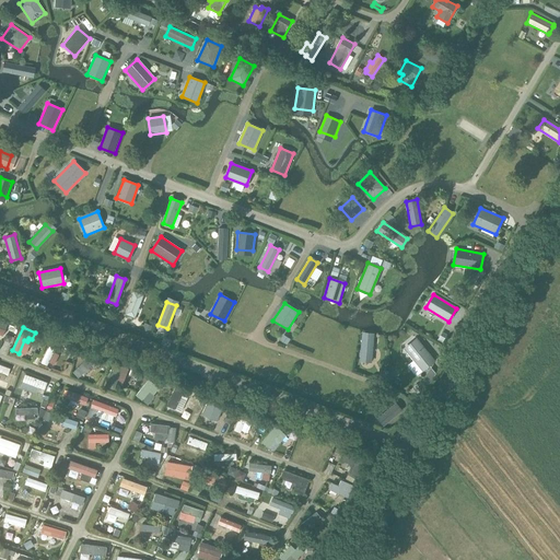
[(362,334),(360,361),(371,362),(373,335),(362,334)]
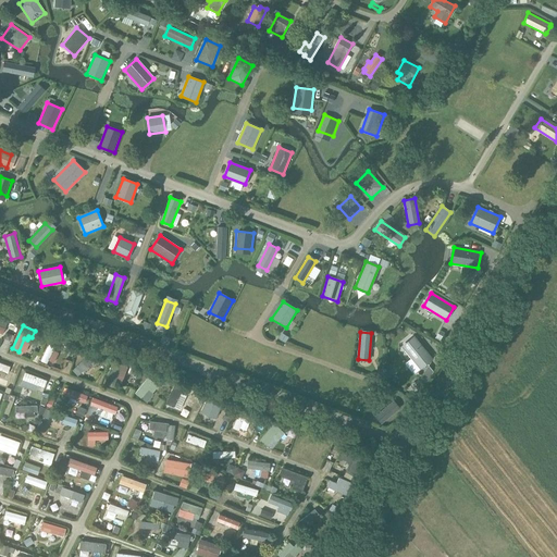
[(413,374),(432,359),(415,336),(401,347),(411,359),(405,363),(413,374)]
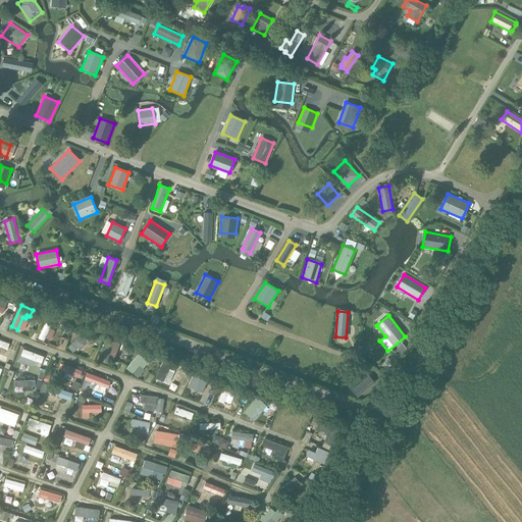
[(38,337),(44,341),(51,325),(46,322),(38,337)]
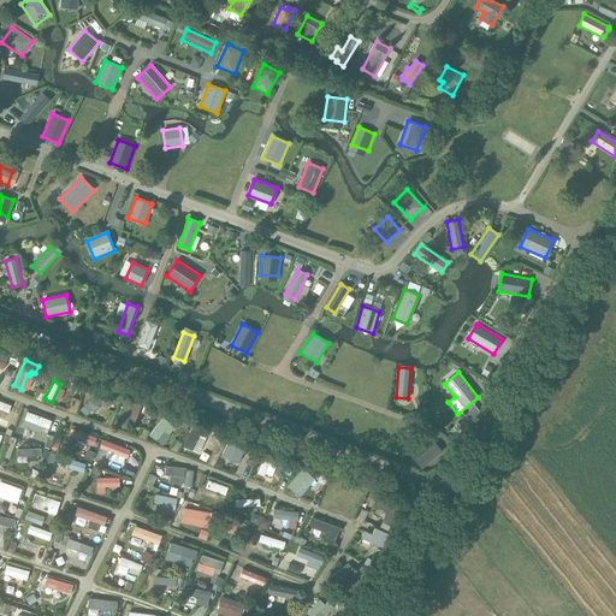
[(105,397),(99,391),(81,409),(87,415),(105,397)]
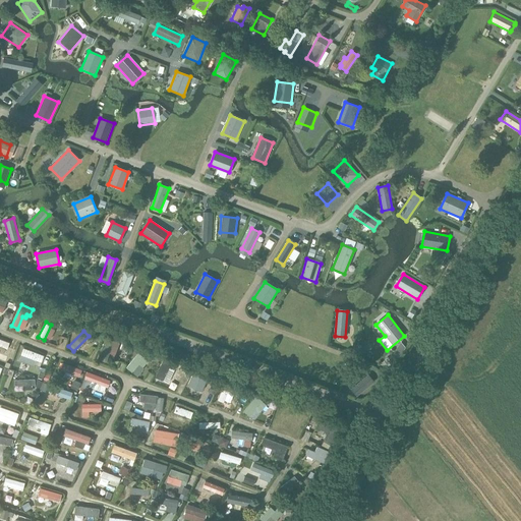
[(106,362),(114,341),(106,338),(98,359),(106,362)]
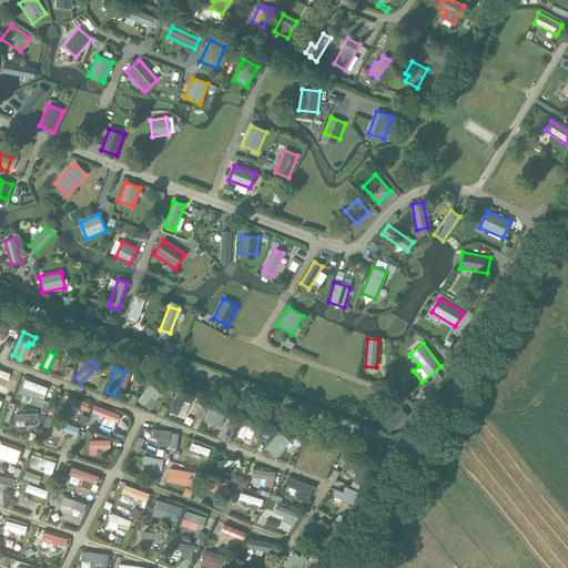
[(0,371),(0,377),(8,381),(10,375),(0,371)]
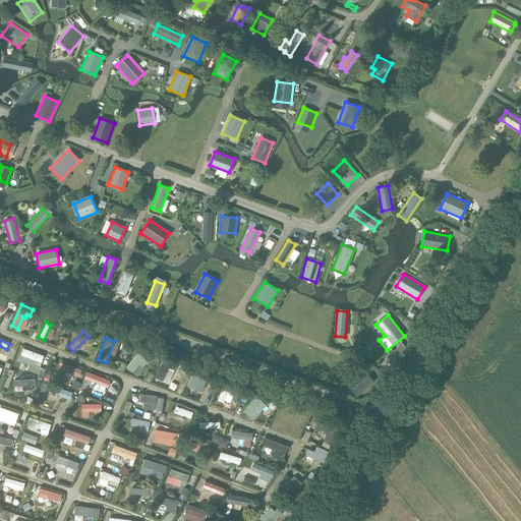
[(0,347),(0,355),(7,358),(9,351),(0,347)]
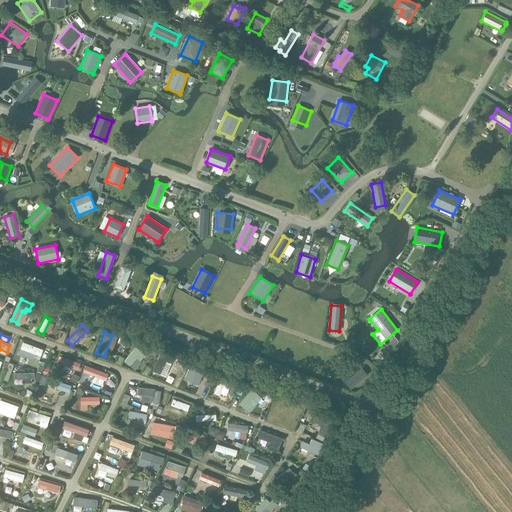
[(137,356),(141,359),(145,354),(136,347),(124,361),(130,366),(137,356)]
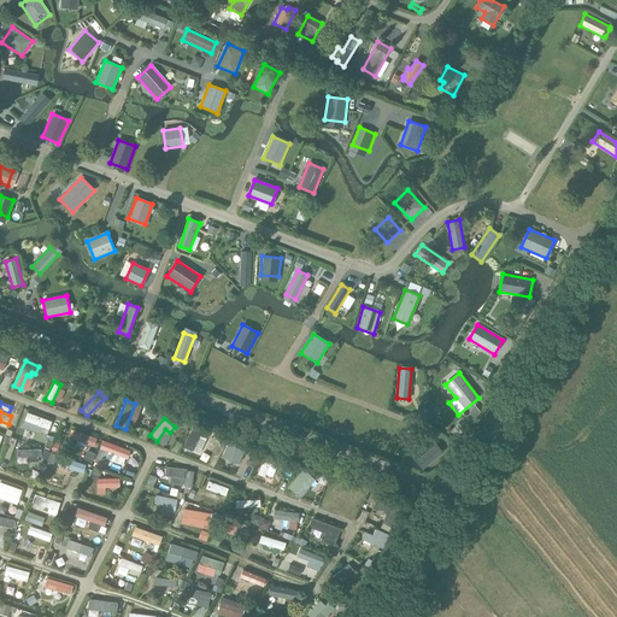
[(36,434),(50,435),(50,428),(53,428),(53,421),(30,419),(30,427),(36,427),(36,434)]
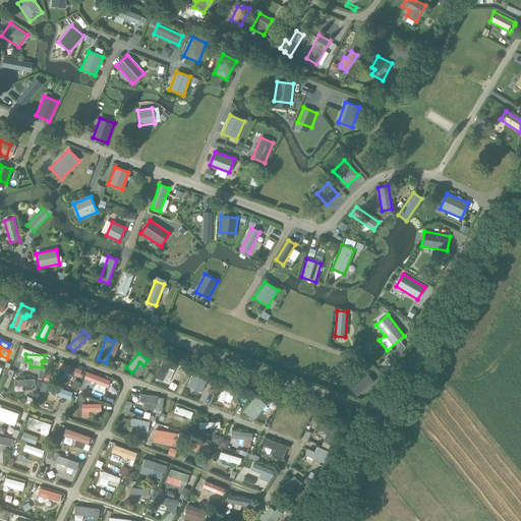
[(176,365),(163,359),(155,378),(162,382),(168,368),(174,371),(176,365)]
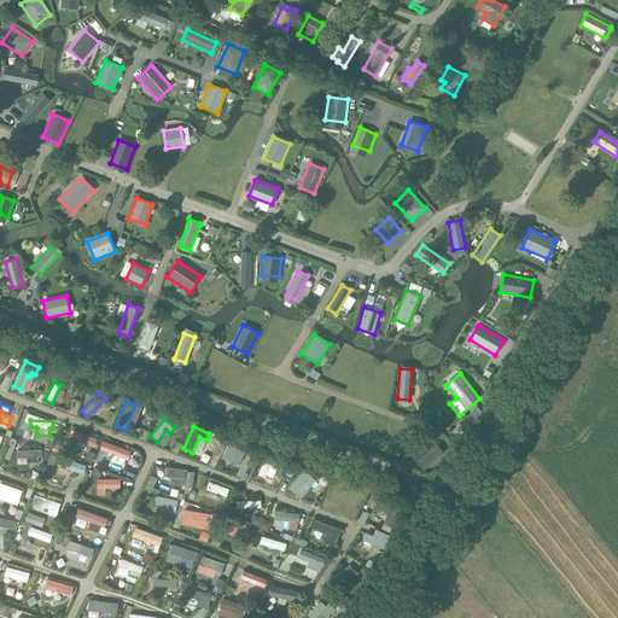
[(74,431),(70,438),(93,448),(97,439),(74,431)]
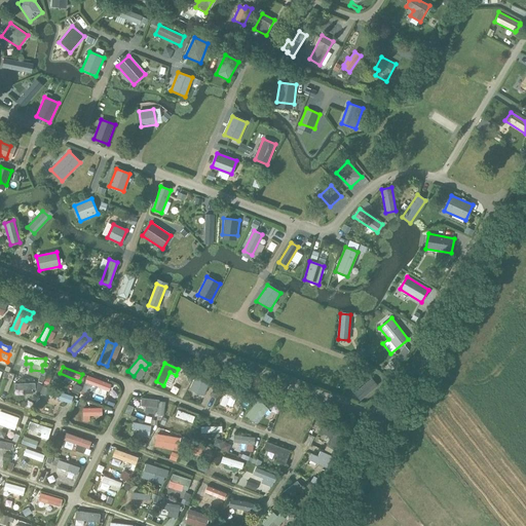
[(203,396),(210,380),(196,374),(190,389),(203,396)]
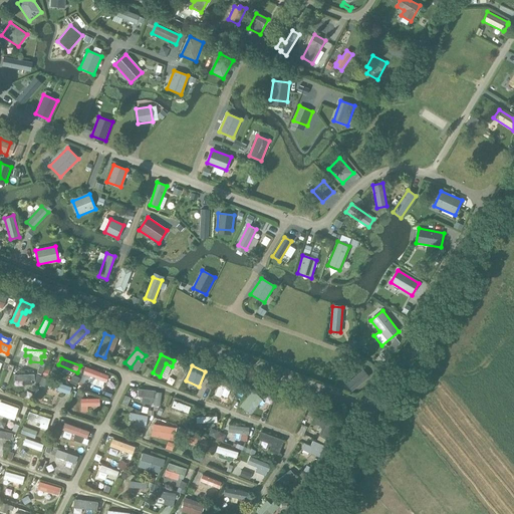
[(107,379),(108,375),(86,367),(83,370),(83,374),(80,381),(86,383),(89,376),(105,382),(107,379)]
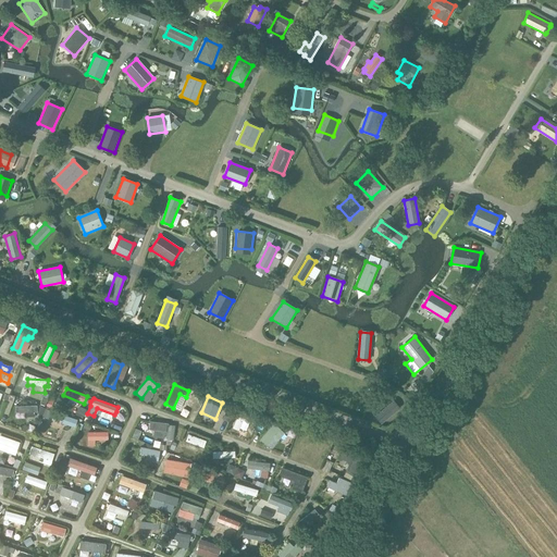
[(394,400),(375,416),(381,423),(399,408),(394,400)]
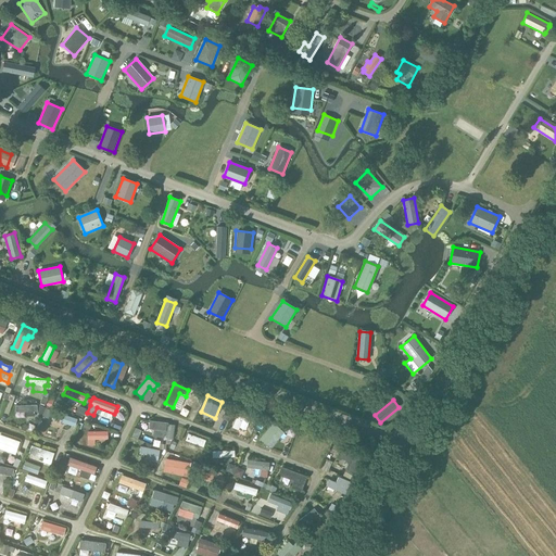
[(15,412),(26,412),(26,416),(35,416),(35,412),(36,412),(36,405),(15,405),(15,412)]
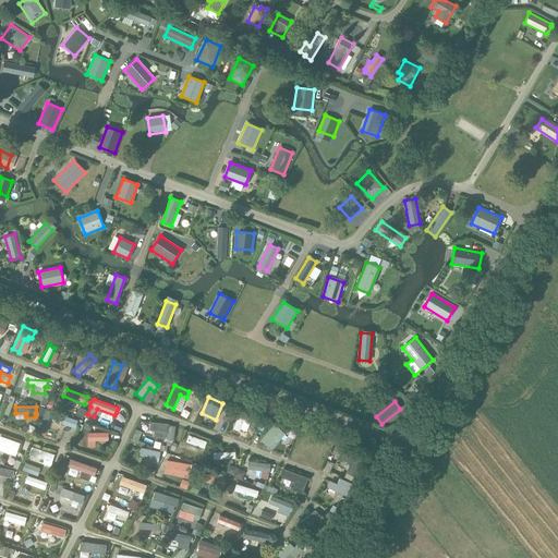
[(241,410),(231,433),(232,433),(238,435),(247,412),(241,410)]
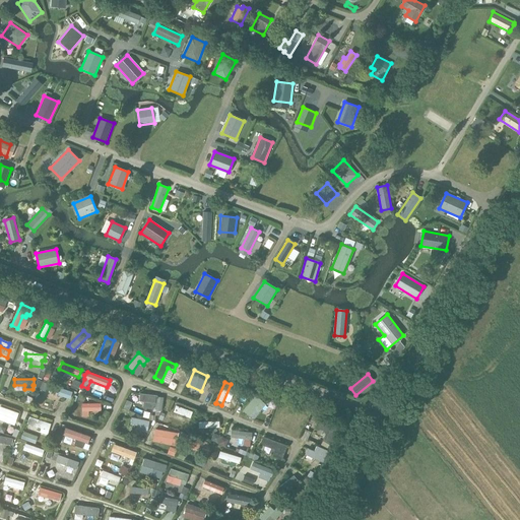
[(51,384),(49,391),(70,398),(72,391),(51,384)]
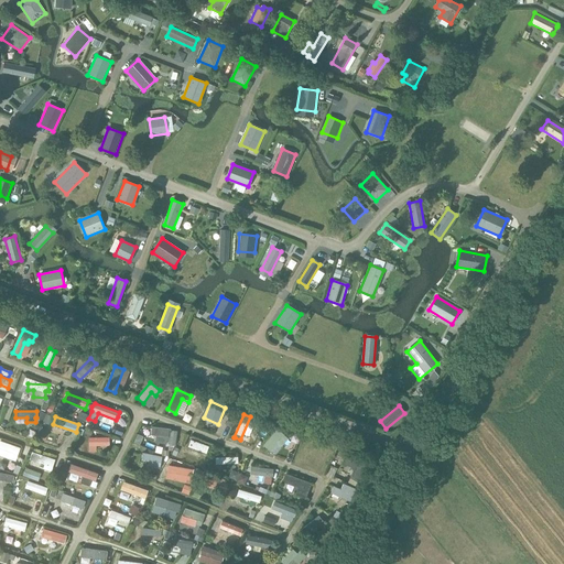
[(170,431),(170,430),(152,427),(151,435),(169,437),(169,444),(175,445),(176,432),(170,431)]
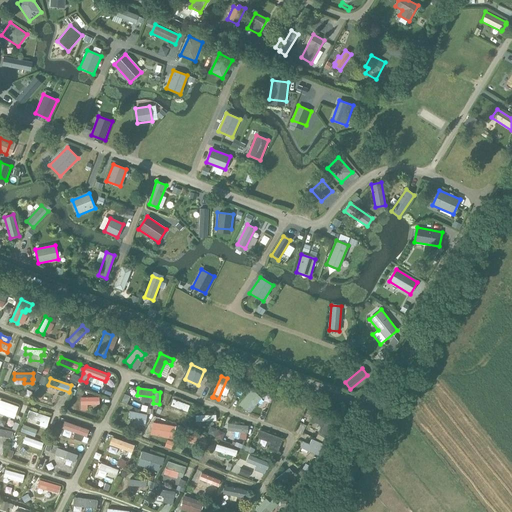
[(249,411),(256,403),(261,397),(265,392),(253,388),(240,404),(249,411)]
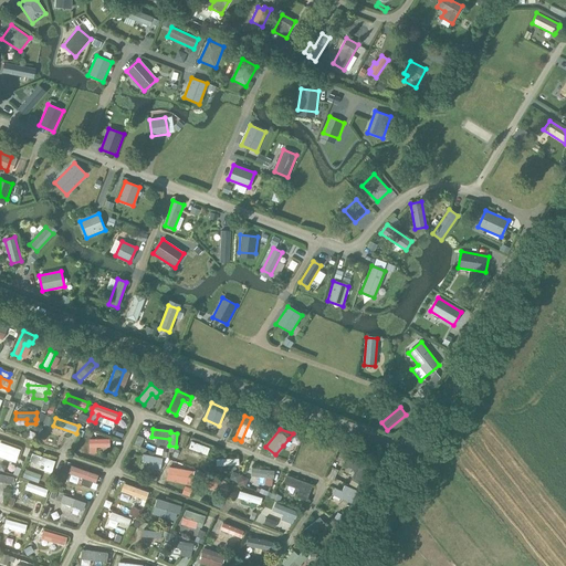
[(140,447),(144,439),(137,436),(134,443),(140,447)]
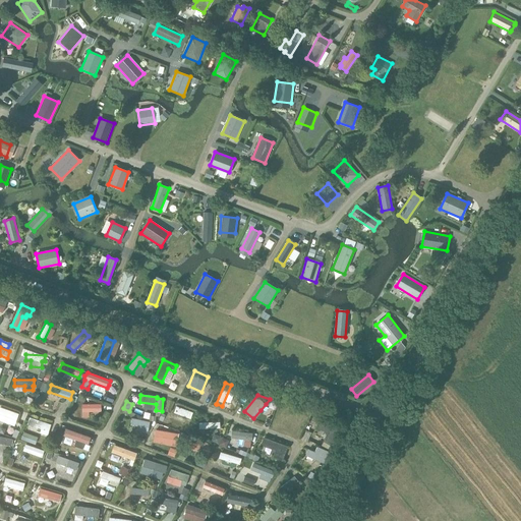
[(280,403),(273,423),(280,426),(288,406),(280,403)]
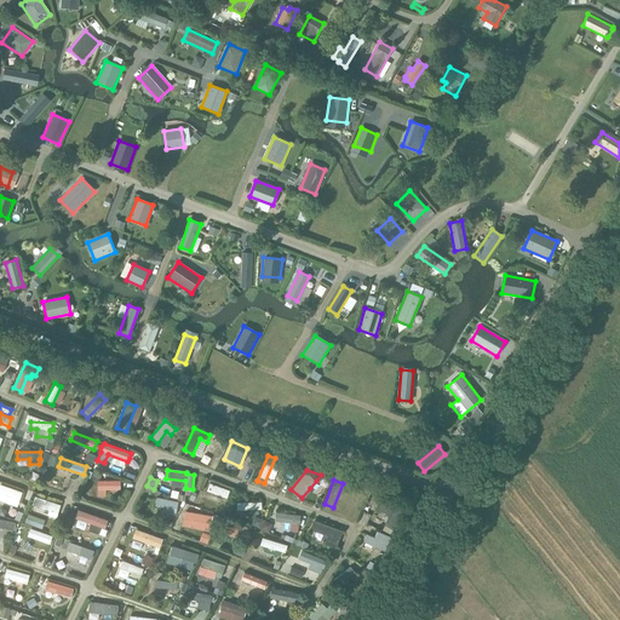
[(107,497),(107,489),(120,489),(120,481),(97,481),(97,497),(107,497)]
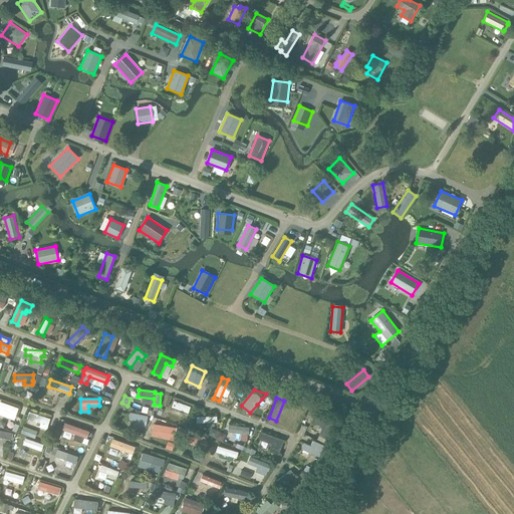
[(174,401),(172,408),(188,414),(190,408),(174,401)]
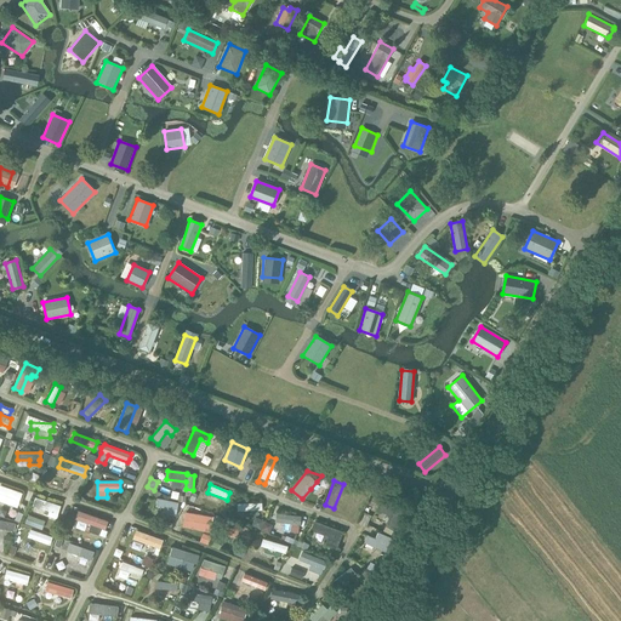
[(27,490),(4,488),(3,496),(17,499),(15,510),(23,511),(27,490)]
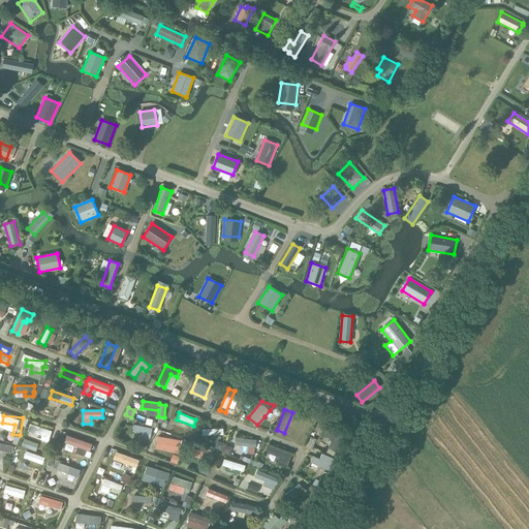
[(193,434),(195,427),(178,421),(176,427),(193,434)]
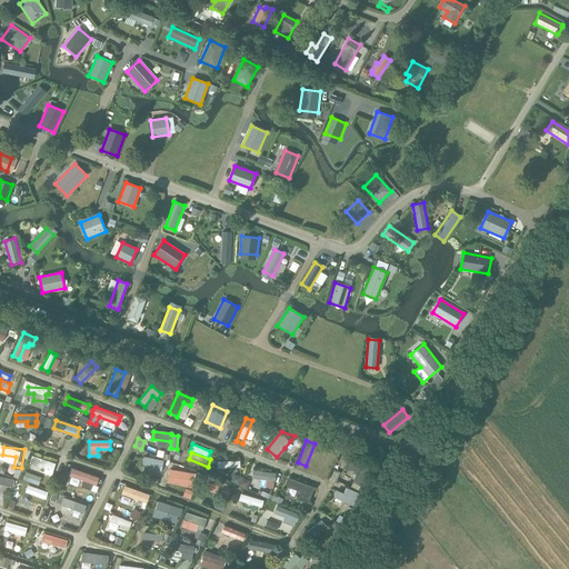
[(32,455),(30,462),(53,470),(56,462),(32,455)]
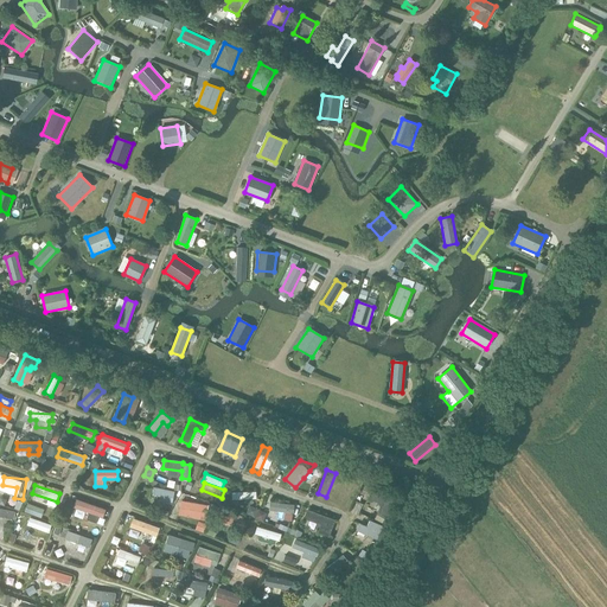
[(172,504),(174,492),(153,487),(152,494),(159,497),(159,502),(172,504)]
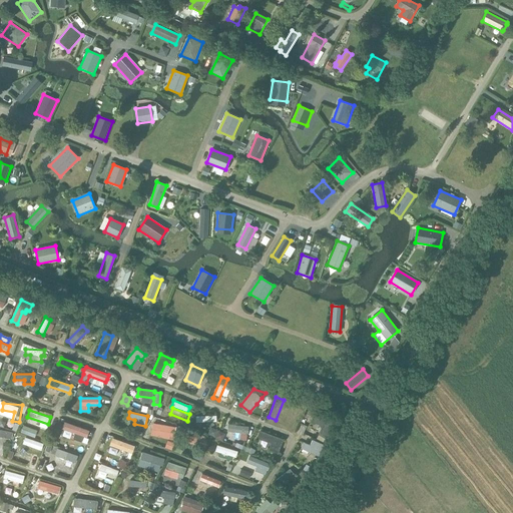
[(335,421),(316,414),(314,421),(323,425),(320,434),(329,437),(335,421)]
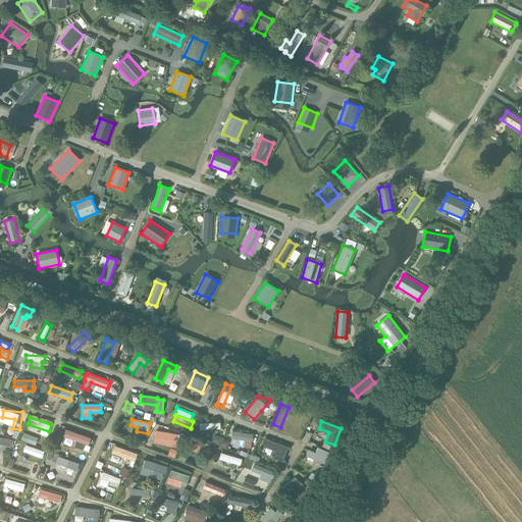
[(88,446),(90,438),(65,430),(63,436),(76,441),(74,447),(82,450),(84,444),(88,446)]
